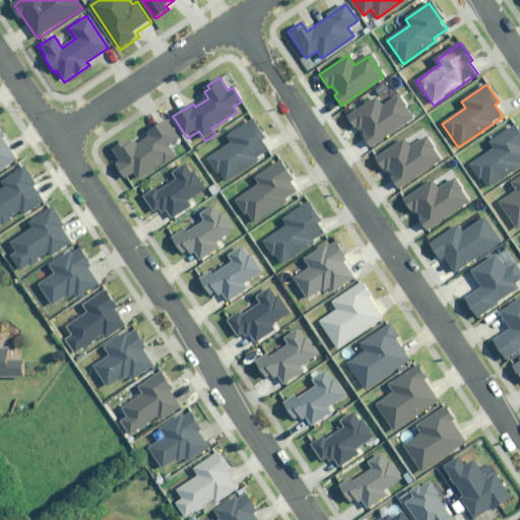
[(376,96),(347,116),(356,129),(361,127),(366,134),(363,136),(370,147),(411,118),(397,98),(383,107),(376,96)]
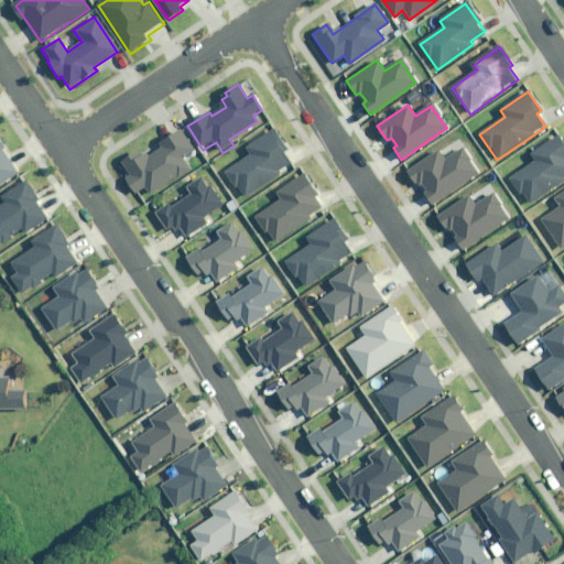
[(198,152),(185,129),(162,143),(165,148),(148,159),(142,151),(123,162),(132,176),(128,179),(138,195),(148,190),(152,195),(193,170),(186,160),(198,152)]
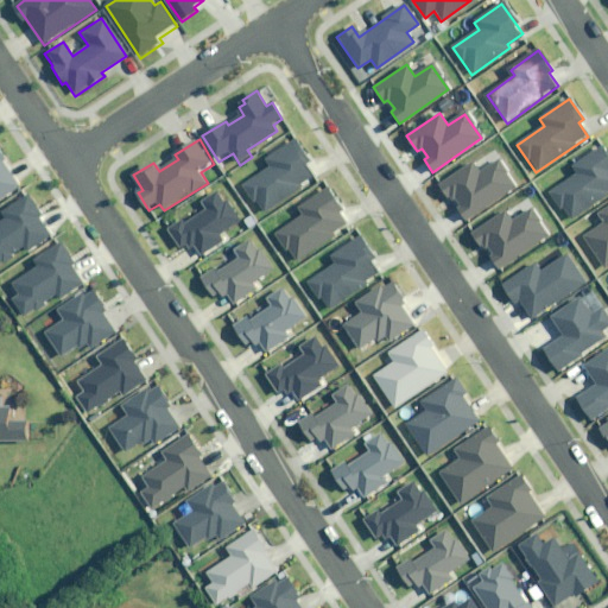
[(308,159),(296,141),(268,160),(273,166),(246,185),(265,214),(301,190),(297,183),(310,173),(309,171),(302,164),(308,159)]
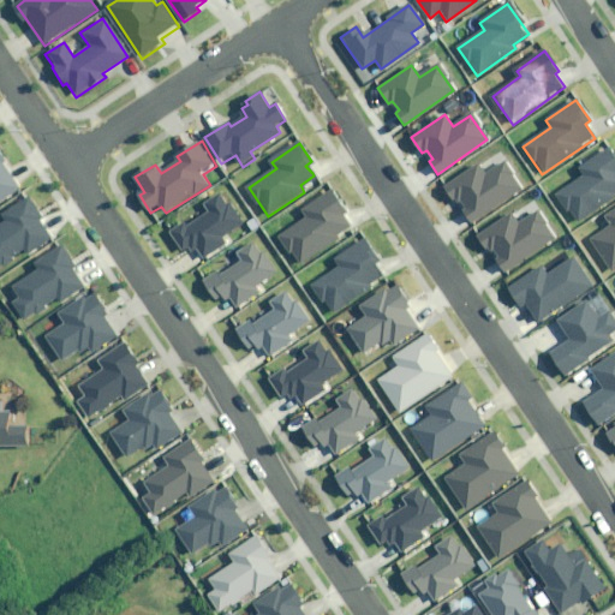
[(614,198),(614,157),(610,150),(578,171),(583,178),(559,195),(578,224),(614,198)]
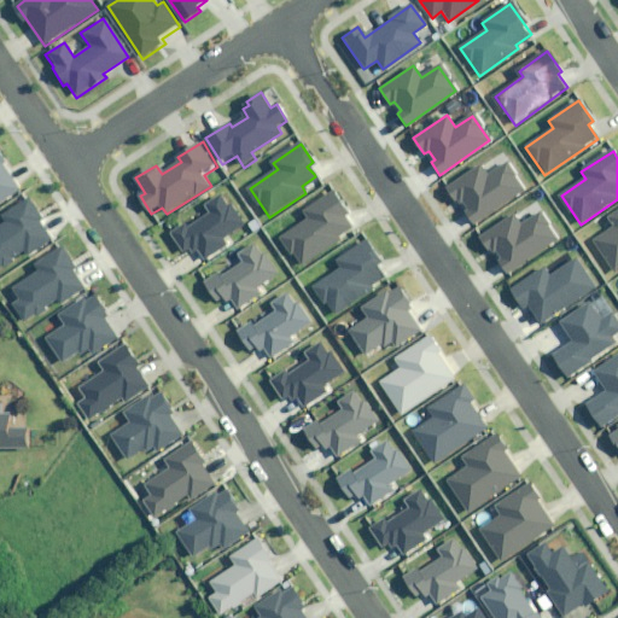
[(0,204),(22,191),(0,156),(0,204)]
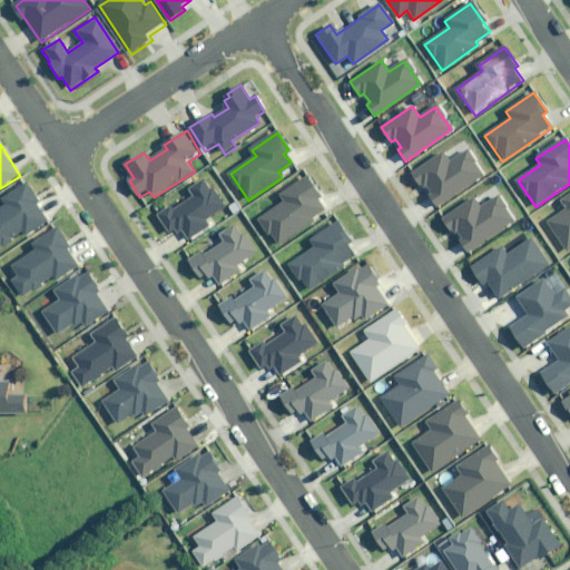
[(442,151),(412,173),(422,187),(425,185),(431,193),(428,195),(436,207),(482,175),(465,153),(451,163),(442,151)]
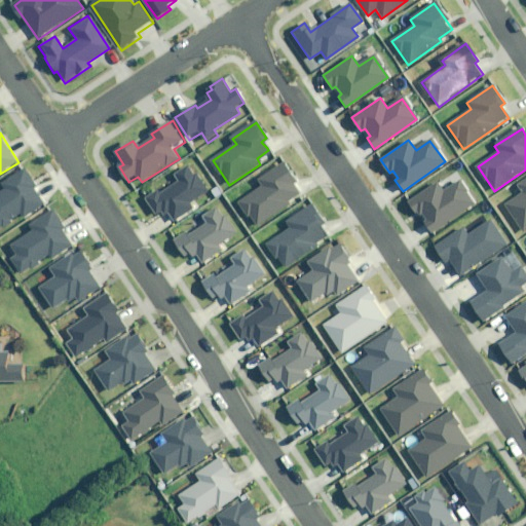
[(297,180),(285,162),(261,180),(265,185),(240,202),(239,202),(249,216),(250,215),(258,226),(290,203),(287,200),(300,190),(294,182),(297,180)]
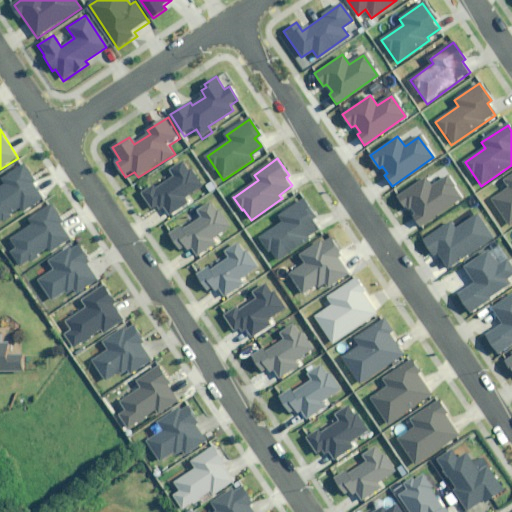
[(151,186),(141,192),(151,208),(161,203),(167,214),(187,202),(183,197),(202,185),(192,169),(189,172),(182,162),(169,170),(173,175),(153,188),(151,186)]
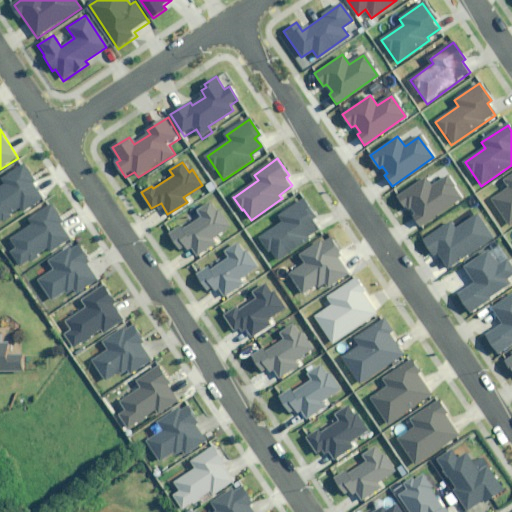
[(0,219),(22,206),(24,210),(42,198),(31,182),(34,180),(24,164),(1,179),(4,182),(0,184),(0,219)]
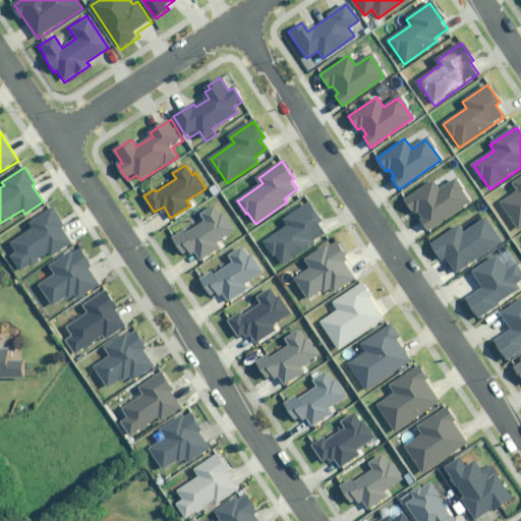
[(520,228),(520,177),(513,183),(518,191),(501,203),(519,230),(520,228)]
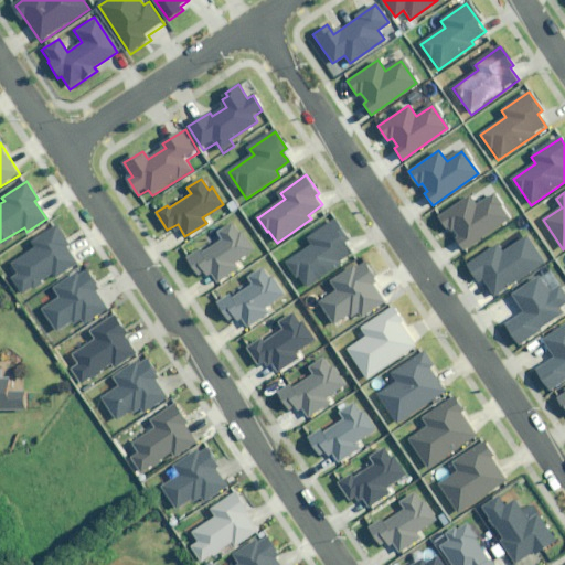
[(470,194),(439,216),(450,230),(454,227),(459,236),(456,238),(464,251),(510,219),(493,195),(479,206),(470,194)]
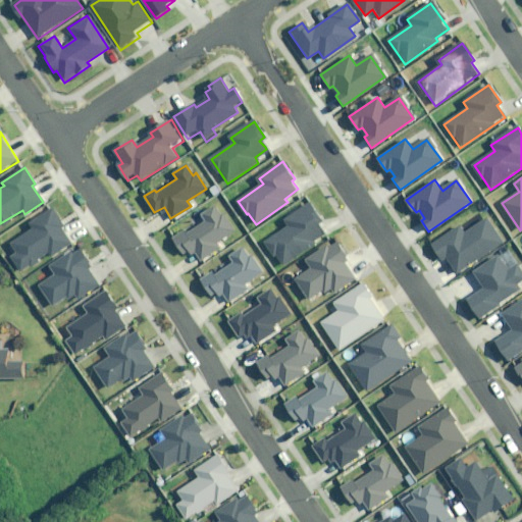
[(320,218),(309,202),(283,220),(288,225),(265,241),(281,265),(326,235),(317,220),(320,218)]
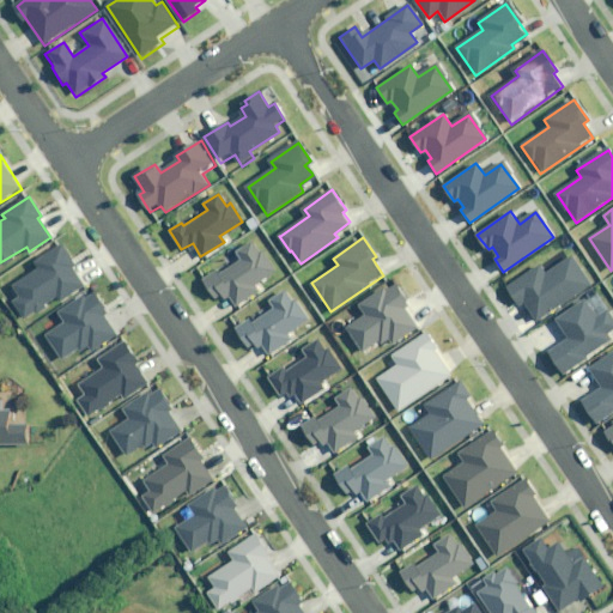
[(214,273),(202,280),(214,301),(225,293),(234,307),(256,292),(253,286),(275,272),(263,254),(259,256),(252,244),(236,254),(240,260),(216,275),(214,273)]
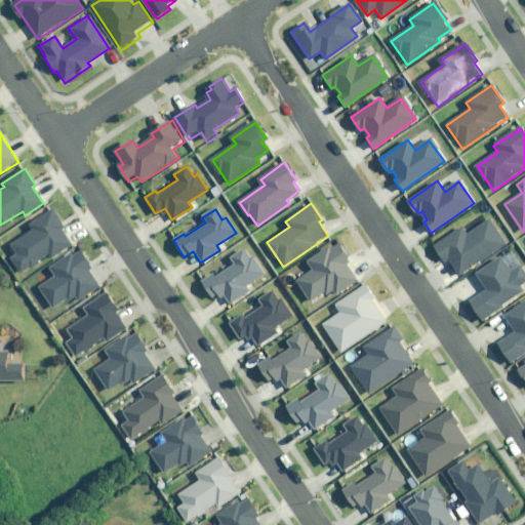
[(9,258),(18,274),(50,253),(52,257),(70,245),(59,229),(63,227),(52,210),(29,226),(32,230),(9,243),(16,254),(9,258)]
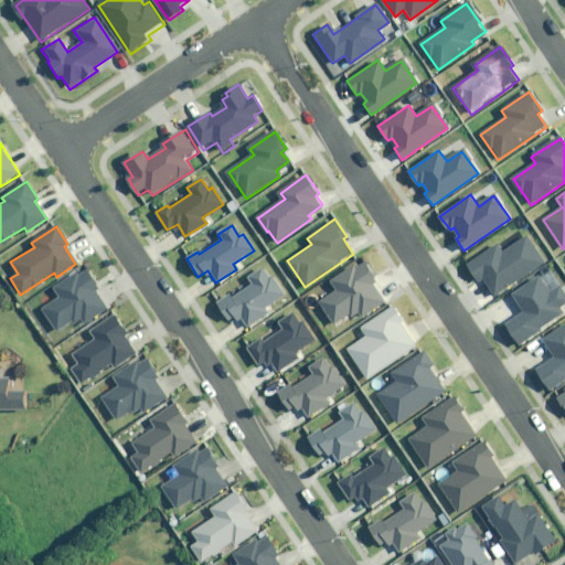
[(544,262),(529,237),(504,254),(499,246),(470,265),(477,275),(482,272),(498,294),(544,262)]
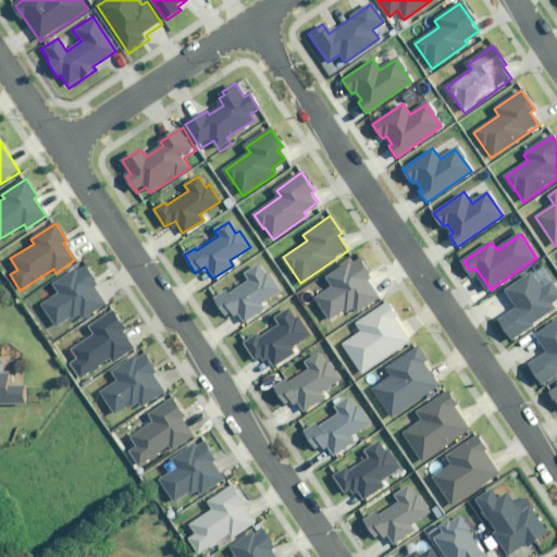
[(330,286),(314,297),(329,319),(343,309),(346,313),(353,308),(355,310),(375,296),(364,279),(369,275),(359,262),(355,265),(350,260),(324,279),(330,286)]
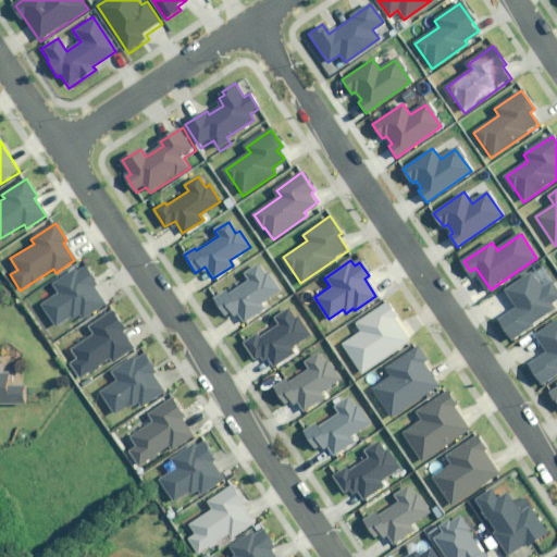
[(96,284),(84,265),(53,285),(59,294),(41,305),(54,325),(72,314),(76,321),(103,304),(93,286),(96,284)]
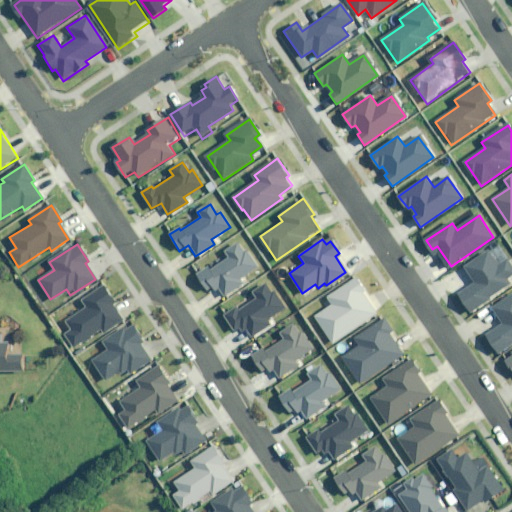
[(207,268),(197,274),(207,291),(216,285),(223,296),(242,284),(239,279),(258,267),(248,252),(245,254),(238,244),(225,252),(228,257),(208,270),(207,268)]
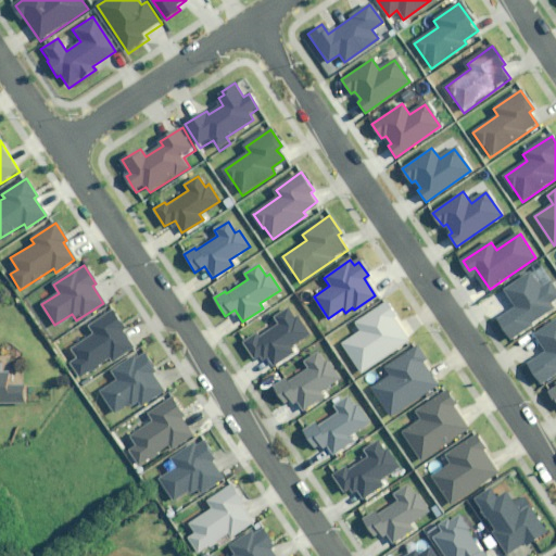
[(543,289),(531,272),(507,289),(519,306),(500,321),(515,343),(555,312),(555,302),(555,301),(555,287),(553,282),(543,289)]
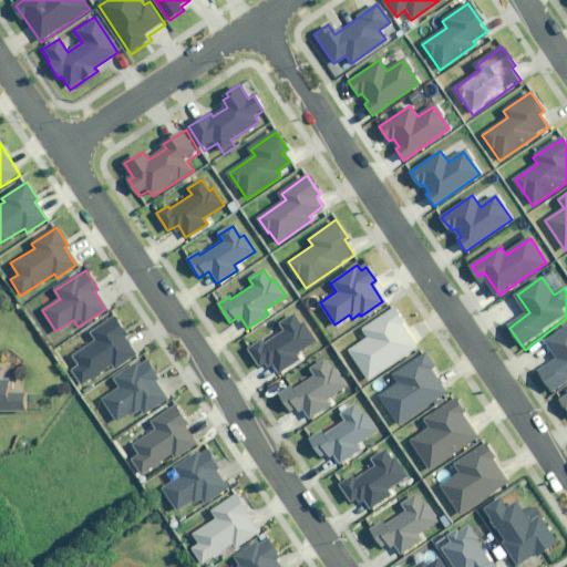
[(420,347),(394,309),(364,329),(370,338),(350,351),(370,380),(420,347)]
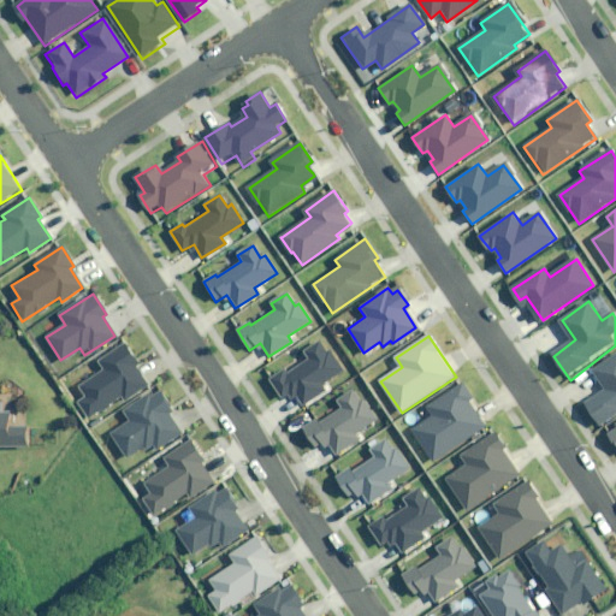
[(282,373),(270,380),(282,400),(292,394),(301,406),(324,391),(320,385),(343,372),(331,353),(326,356),(319,343),(303,354),(307,360),(283,375),(282,373)]
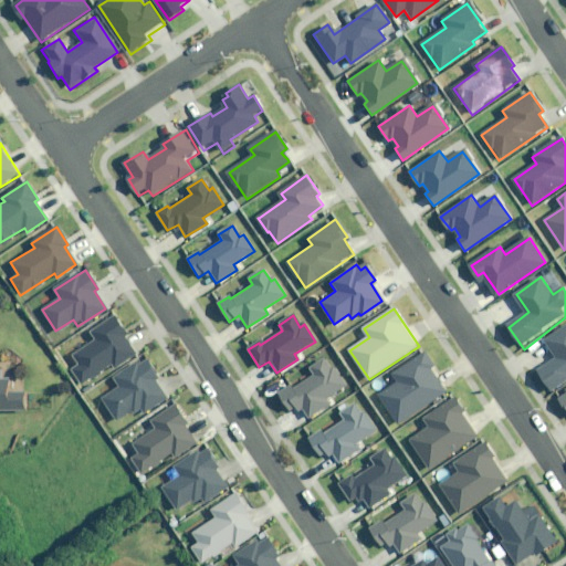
[(136,352),(113,317),(91,332),(96,339),(73,354),(80,365),(72,369),(81,384),(114,363),(115,365),(136,352)]
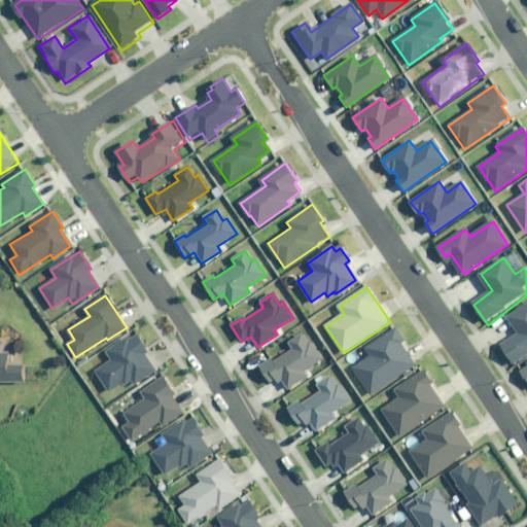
[(526,301),(506,315),(519,332),(499,346),(512,365),(526,354),(526,301)]
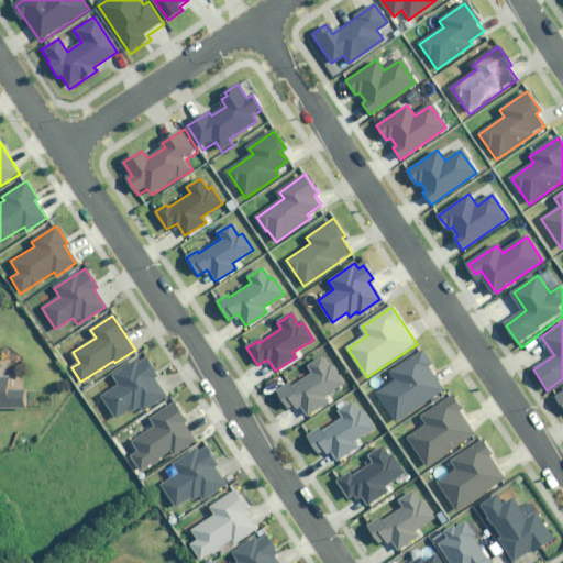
[(431,399),(433,403),(440,397),(439,395),(445,389),(421,352),(392,372),(396,379),(377,392),(397,421),(431,399)]
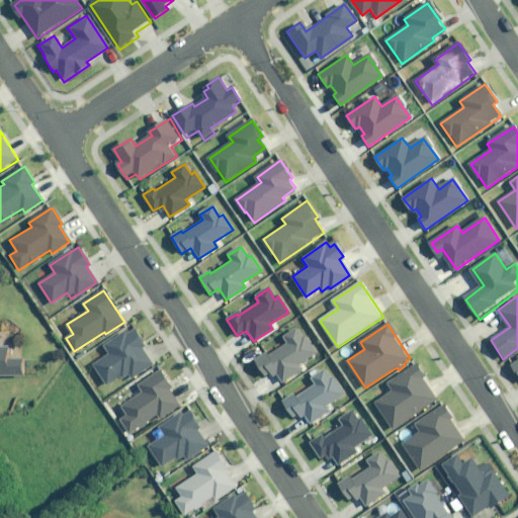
[(154,361),(132,327),(103,345),(109,354),(93,364),(107,385),(131,370),(133,374),(154,361)]
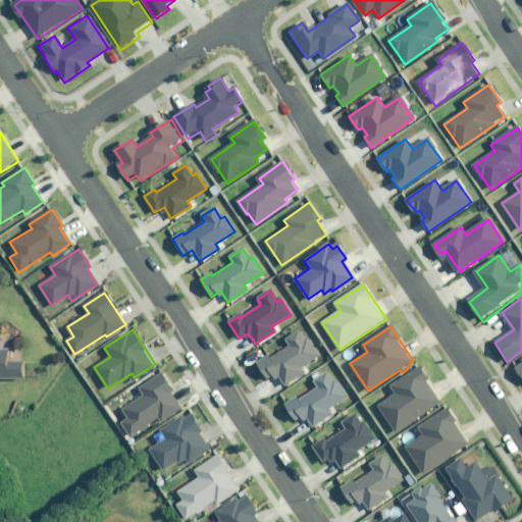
[(267,356),(257,363),(267,379),(276,373),(283,384),(303,372),(300,367),(319,355),(309,340),(305,342),(299,331),(285,340),(289,346),(268,358),(267,356)]
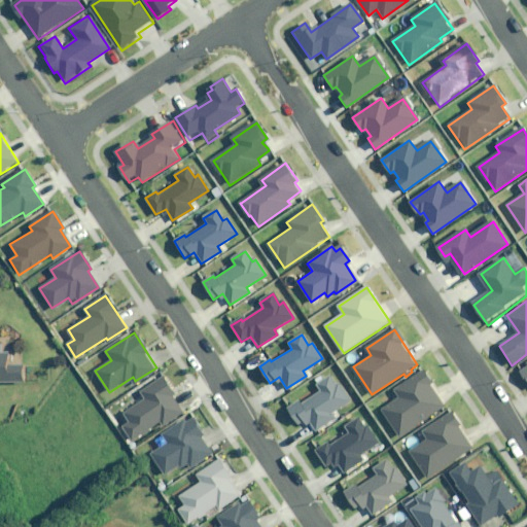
[(0,382),(24,383),(25,365),(10,365),(10,354),(2,353),(2,346),(0,345),(0,382)]
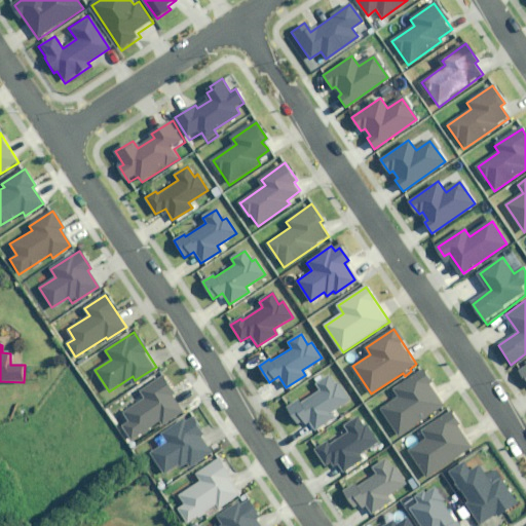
[(430,415),(433,419),(441,413),(439,410),(445,406),(429,382),(431,381),(424,369),(396,388),(401,397),(382,409),(400,436),(430,415)]
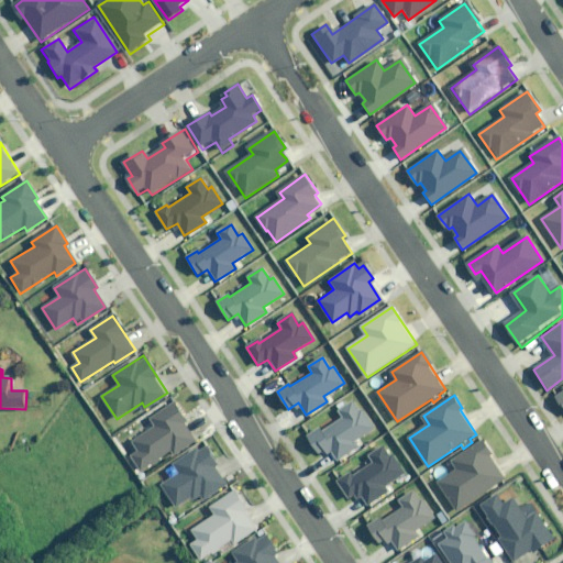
[(197,440),(174,403),(150,418),(155,427),(132,442),(139,453),(132,457),(141,471),(174,451),(175,453),(197,440)]
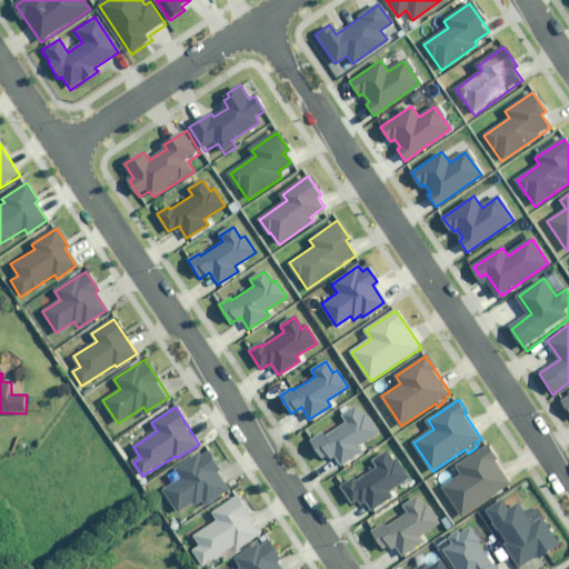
[(321,435),(310,441),(321,459),(331,453),(339,465),(360,451),(357,447),(378,433),(367,416),(362,419),(356,408),(341,417),(345,422),(322,437),(321,435)]
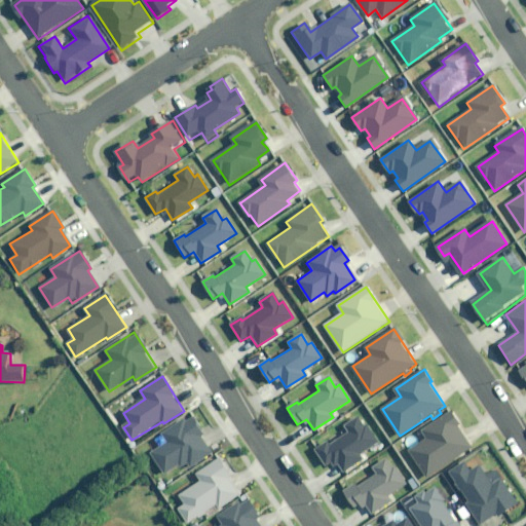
[(459,457),(461,461),(471,455),(468,452),(474,449),(457,425),(459,423),(452,412),(422,430),(427,440),(410,451),(428,478),(459,457)]
